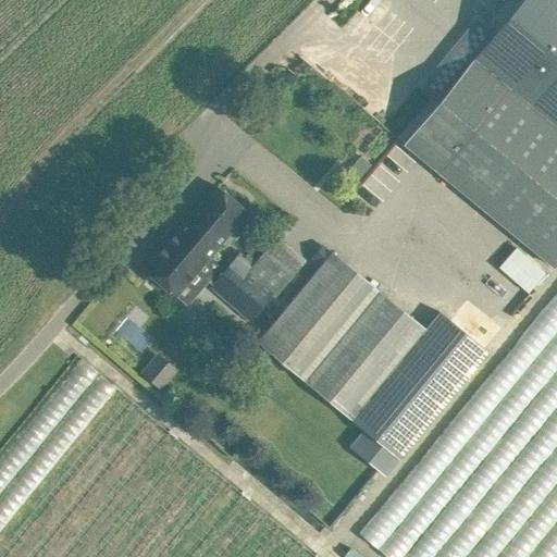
[(440,100),(405,143),(555,267),(556,263),(556,0),(521,0),(494,34),(474,58),(447,90),(440,100)]
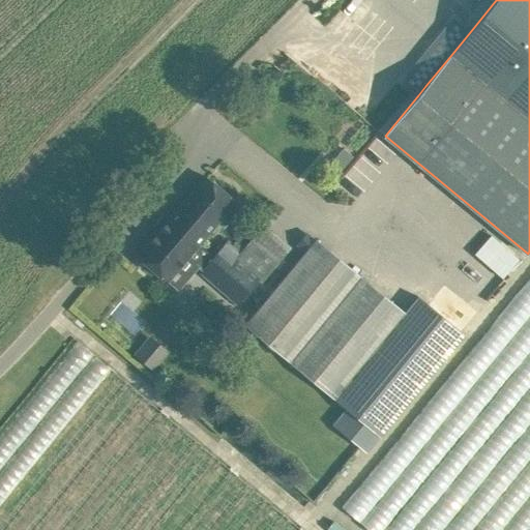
[(346,170),(357,189),(376,179),(364,158),(346,170)]
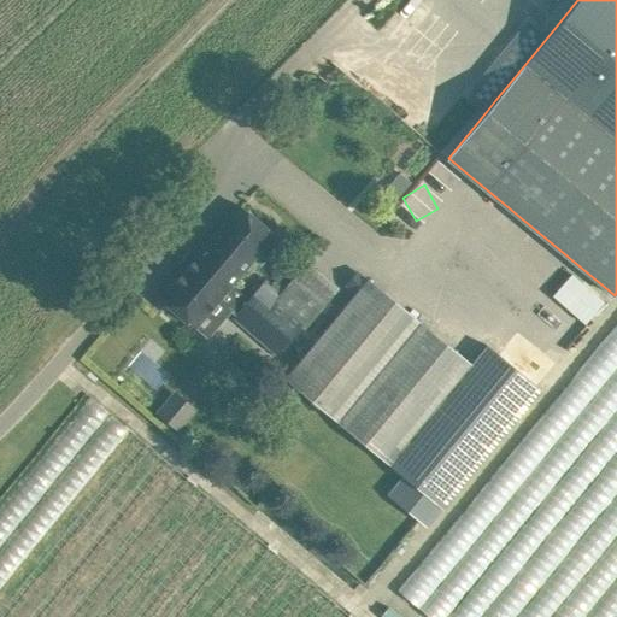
[(240,205),(160,299),(178,315),(193,327),(194,327),(206,312),(219,324),(230,310),(234,312),(233,313),(231,315),(274,351),(297,323),(304,329),(339,287),(306,259),(299,268),(280,293),(263,280),(248,298),(231,286),(274,235),(258,221),(240,205)]
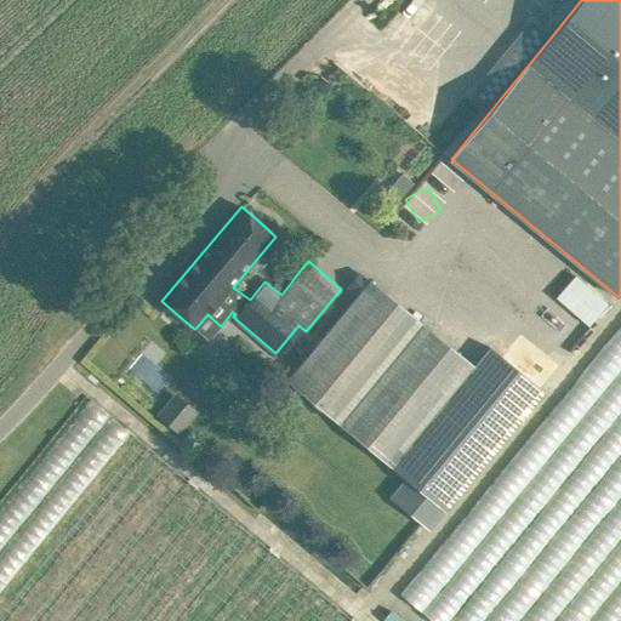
[(575,275),(556,297),(587,325),(605,305),(584,286),(585,284),(575,275)]
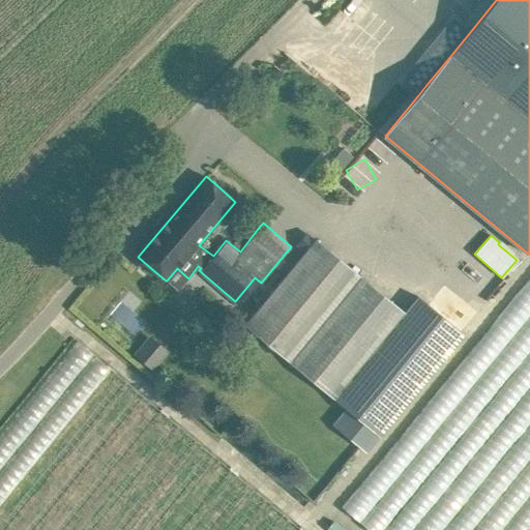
[(315,239),(244,324),(347,410),(333,425),(365,452),(464,333),(418,296),(405,313),(315,239)]
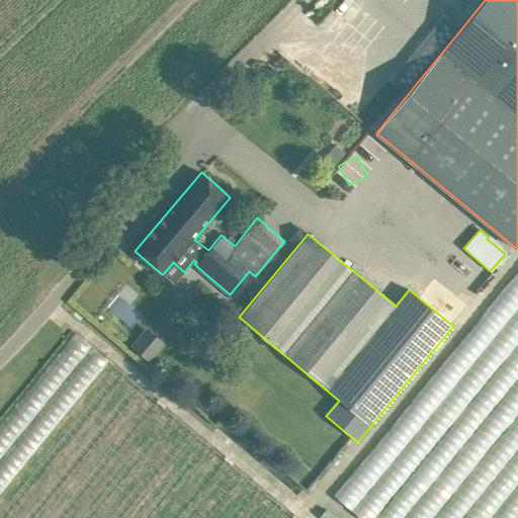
[(517,517),(517,268),(335,503),(354,517),(517,517)]
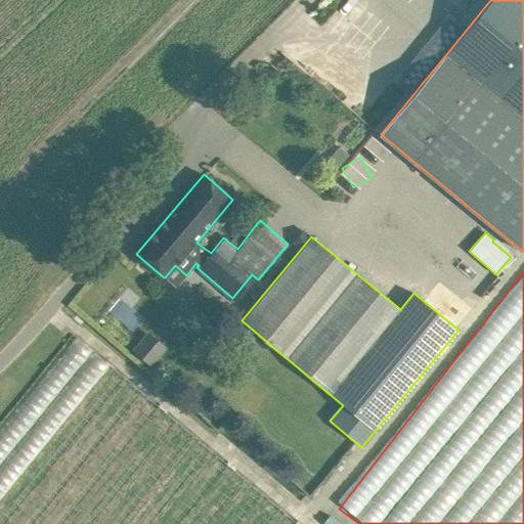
[(479,272),(465,288),(477,298),(491,282),(479,272)]
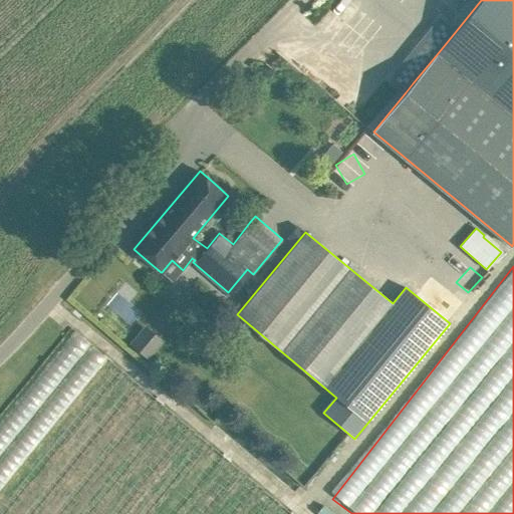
[(224,313),(210,329),(218,336),(232,320),(224,313)]
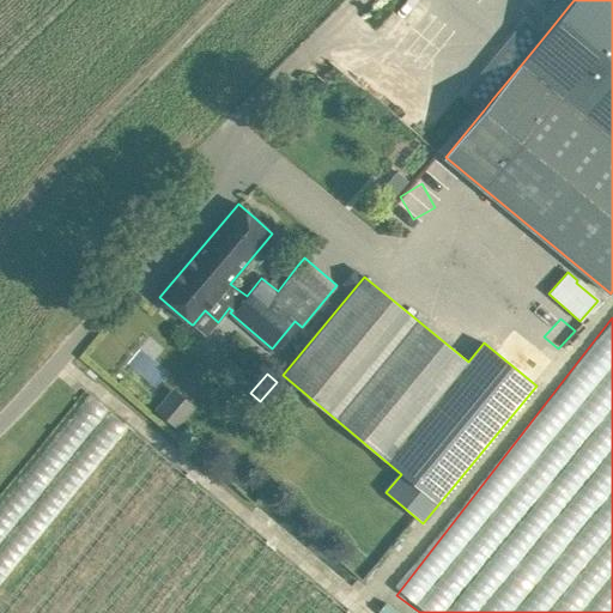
[(153,412),(176,428),(192,404),(170,389),(153,412)]
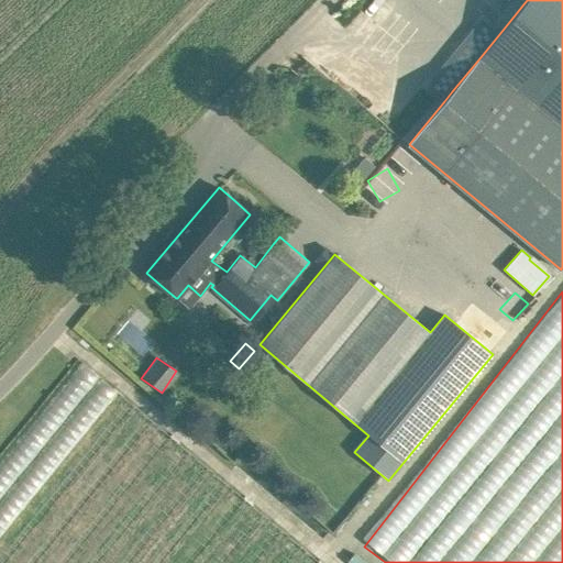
[(264,362),(257,371),(262,375),(269,366),(264,362)]
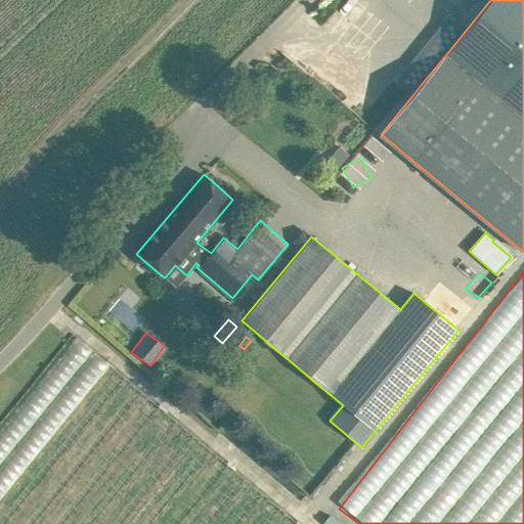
[(300,523),(69,341),(0,426),(0,523),(300,523)]
